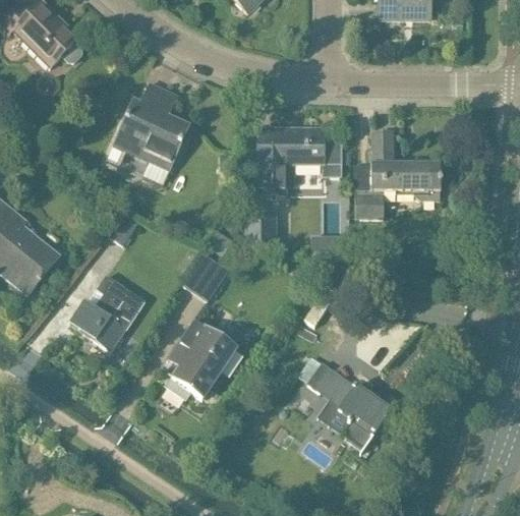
[(80,37),(43,0),(41,0),(32,10),(21,0),(0,20),(0,26),(8,36),(13,30),(51,66),(63,54),(70,60),(75,60),(82,54),(81,48),(75,42),(80,37)]
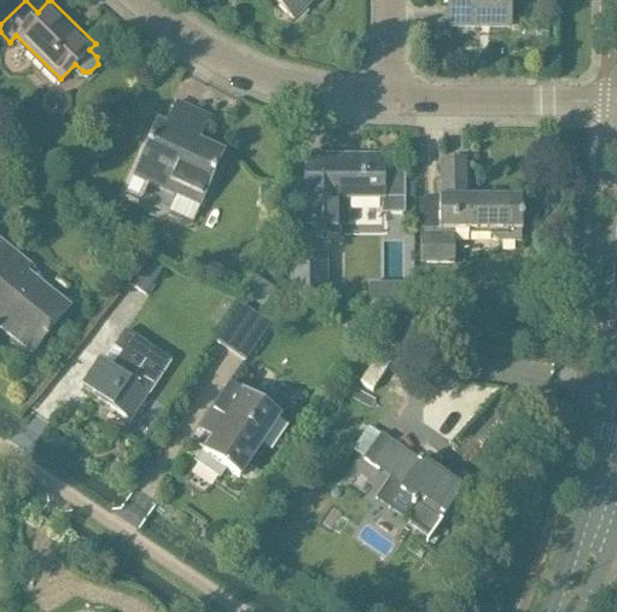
[(278,0),(295,17),(312,0),(278,0)]
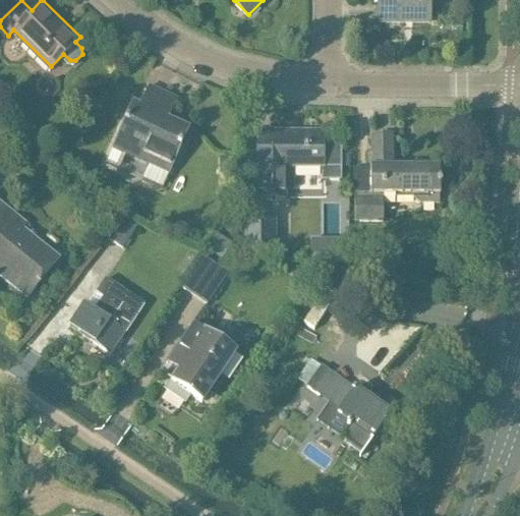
[(430,19),(430,0),(378,0),(379,20),(405,20),(405,7),(413,7),(413,20),(430,19)]
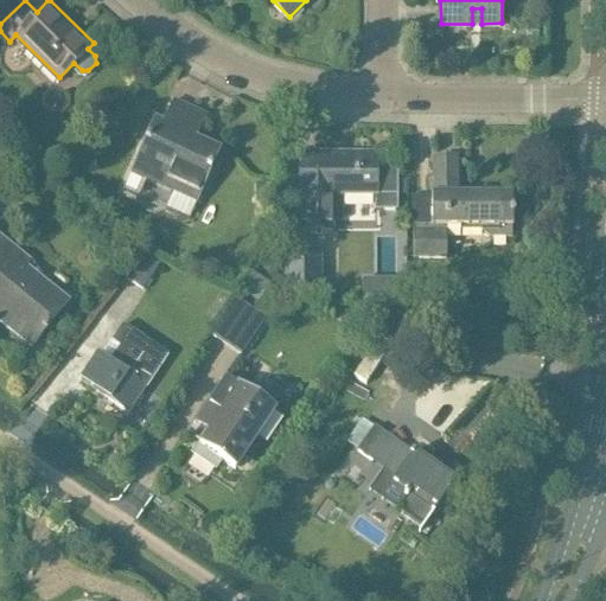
[(198,199),(222,146),(198,134),(209,112),(174,96),(163,123),(154,119),(132,168),(198,199)]
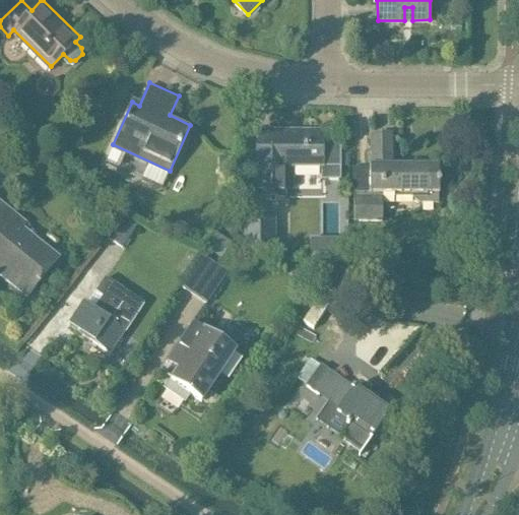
[(339,163),(339,150),(339,142),(323,142),(323,129),(270,129),(270,141),(258,141),(258,163),(259,163),(259,193),(284,193),(284,163),(339,163)]
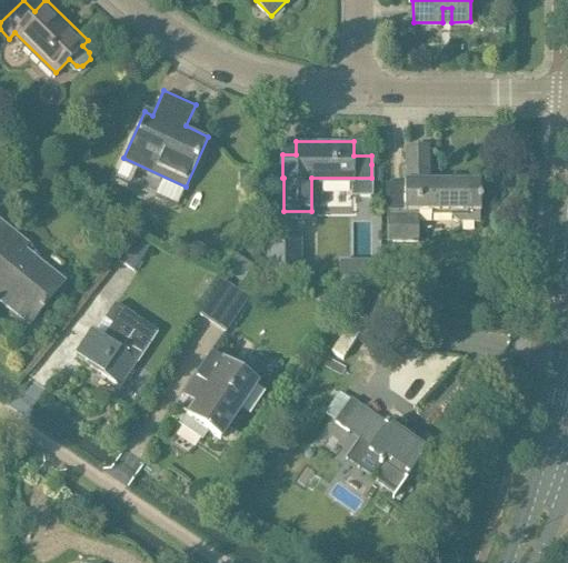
[(481,208),(481,178),(430,178),(428,144),(408,146),(408,178),(405,178),(405,205),(388,205),(388,238),(419,238),(419,208),(452,208),(452,210),(455,214),(458,217),(464,218),(472,218),(480,219),(480,208),(481,208)]
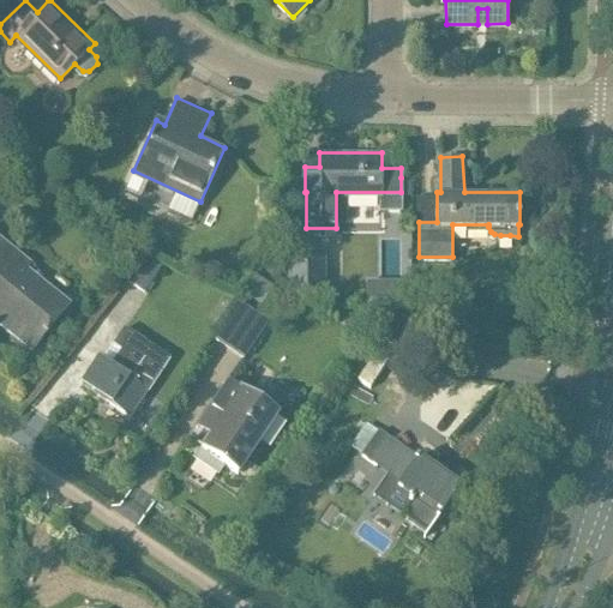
[(70,302),(26,266),(31,260),(0,235),(0,323),(13,335),(18,329),(36,343),(70,302)]
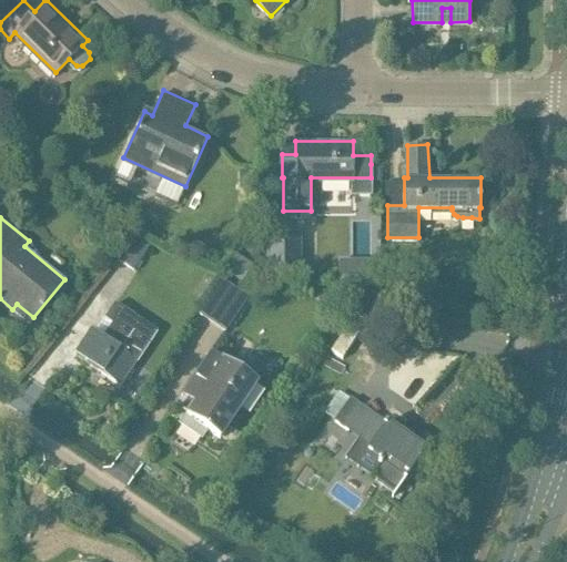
[(134,236),(119,258),(134,268),(149,246),(134,236)]
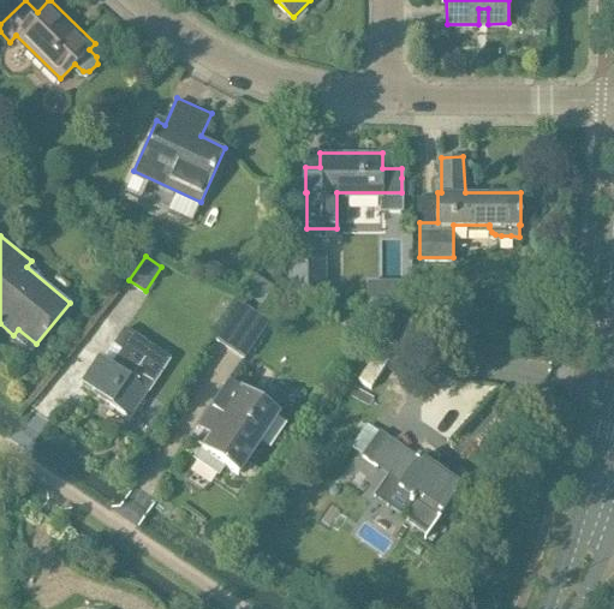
[(325,290),(325,256),(291,256),(291,290),(325,290)]
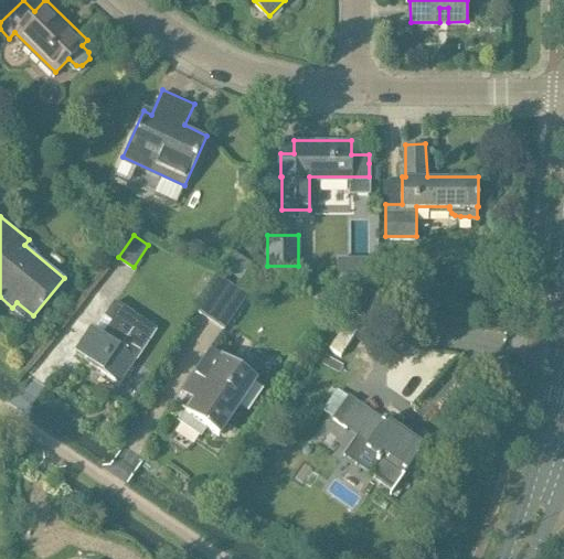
[(223,326),(245,294),(221,278),(199,310),(223,326)]
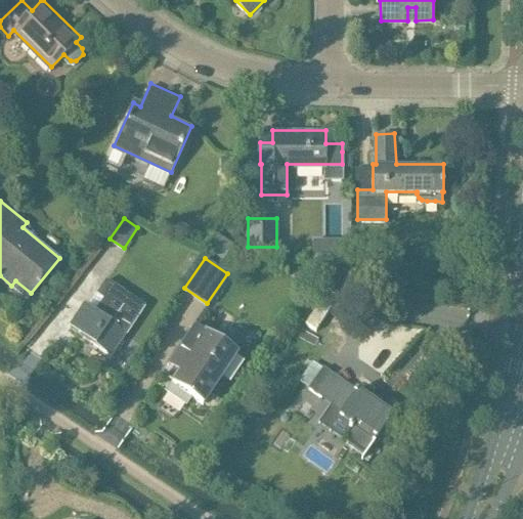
[(111,353),(144,303),(105,276),(96,291),(103,296),(94,309),(84,303),(69,326),(111,353)]
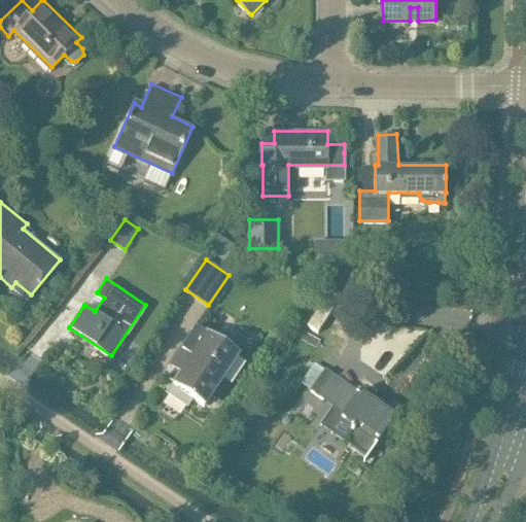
[(221,378),(238,352),(195,323),(170,360),(182,369),(168,391),(186,404),(191,396),(204,405),(211,393),(215,396),(225,381),(221,378)]
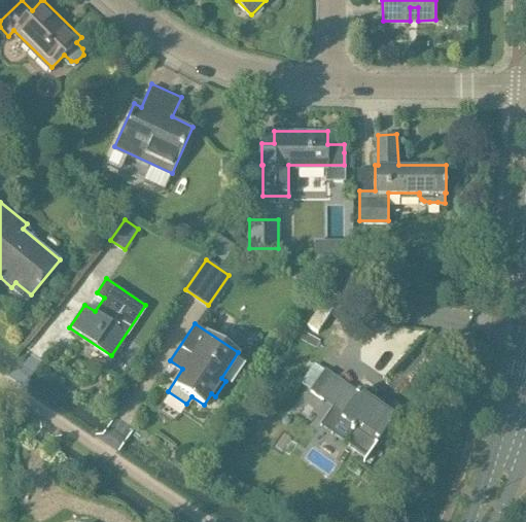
[(392,414),(380,406),(381,402),(374,396),(371,398),(359,390),(357,388),(356,390),(324,368),(310,388),(322,396),(327,390),(348,405),(340,416),(354,425),(344,440),(366,456),(377,441),(375,440),(378,437),(378,438),(387,424),(388,424),(391,420),(390,419),(394,414),(392,414)]
